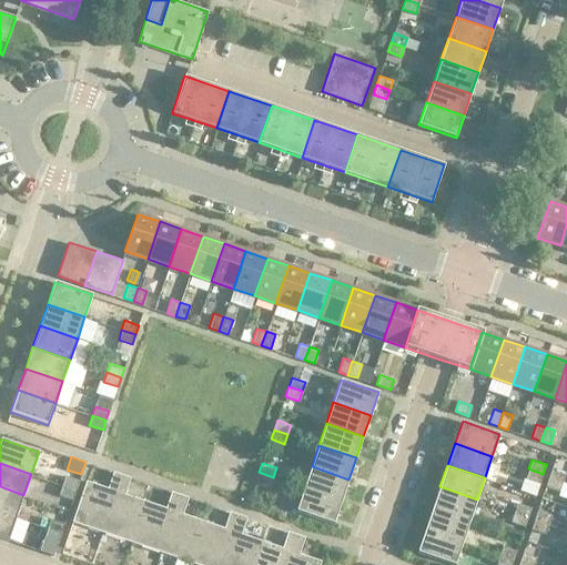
[(348,480),(312,466),(304,487),(342,501),(348,480)]
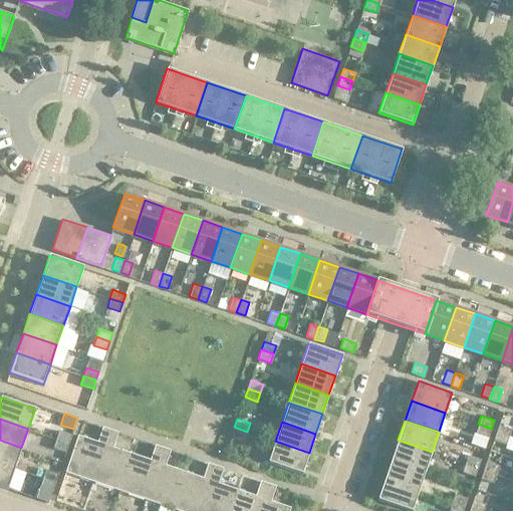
[(512,426),(500,422),(497,431),(509,435),(512,426)]
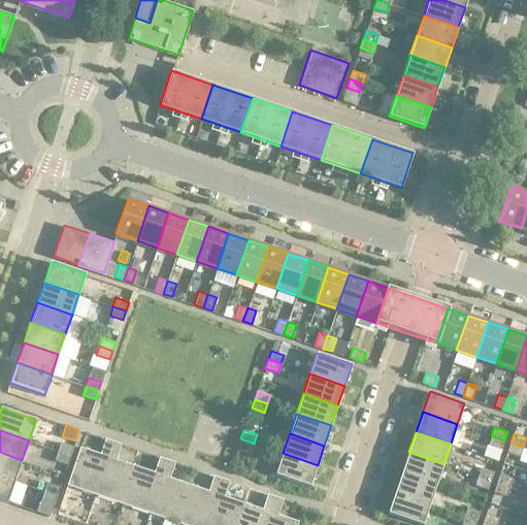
[(504,440),(491,435),(488,445),(501,449),(504,440)]
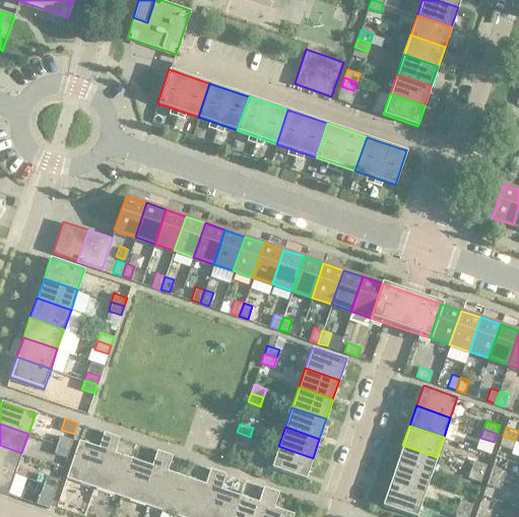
[(112,434),(104,431),(99,446),(79,439),(66,476),(93,487),(112,434)]
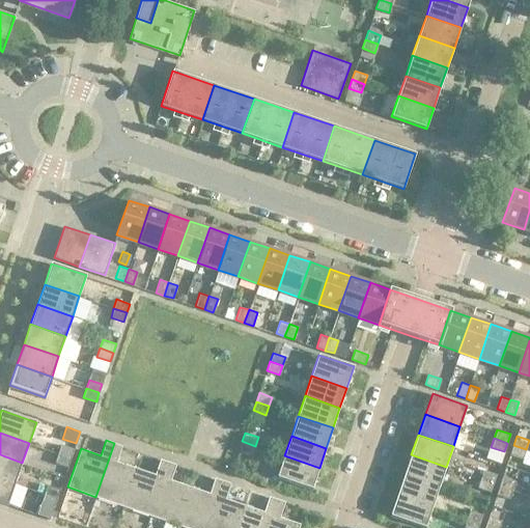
[(255,446),(242,441),(239,450),(252,454),(255,446)]
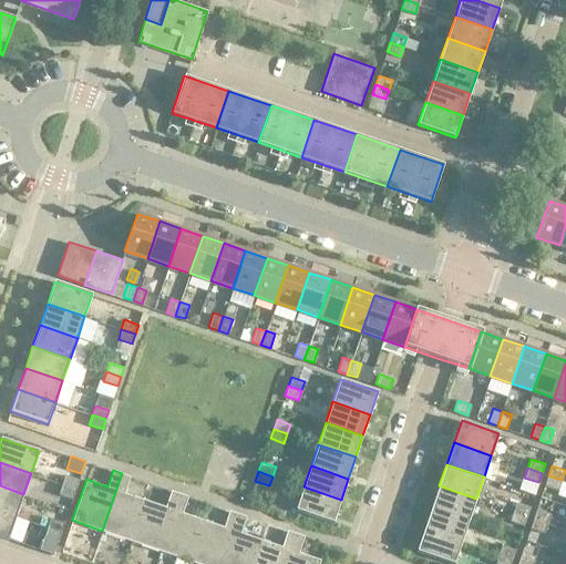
[(131,475),(122,473),(102,531),(131,541),(145,499),(125,492),(131,475)]
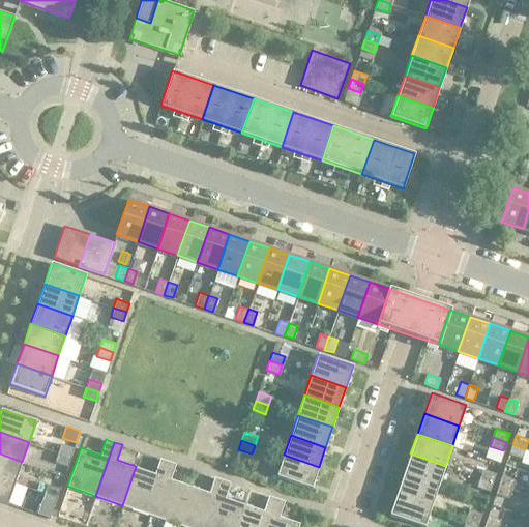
[(61,443),(58,451),(70,457),(74,447),(61,443)]
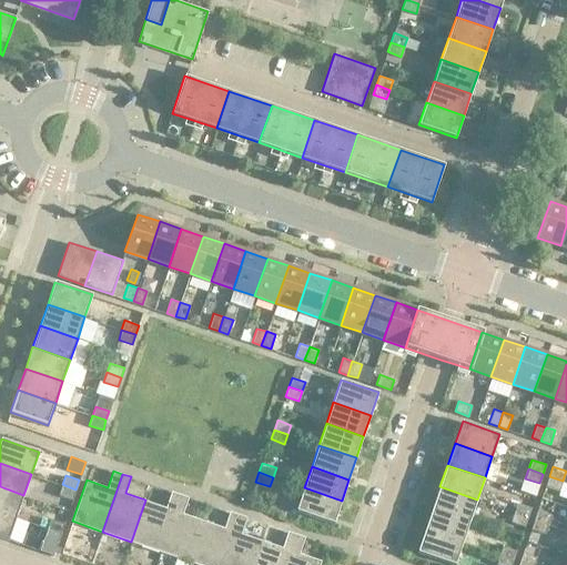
[(563,481),(549,476),(546,485),(559,491),(563,481)]
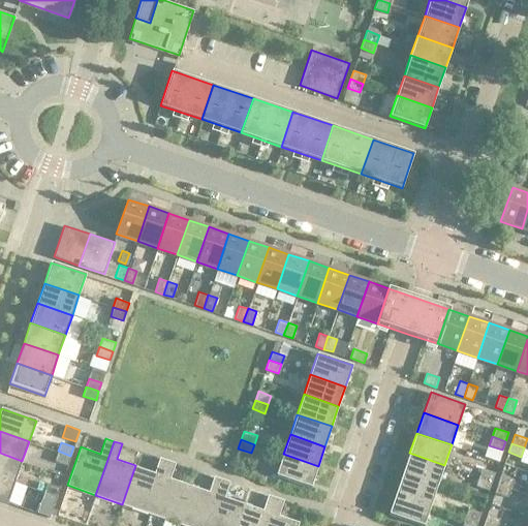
[(70,456),(58,451),(55,460),(67,464),(70,456)]
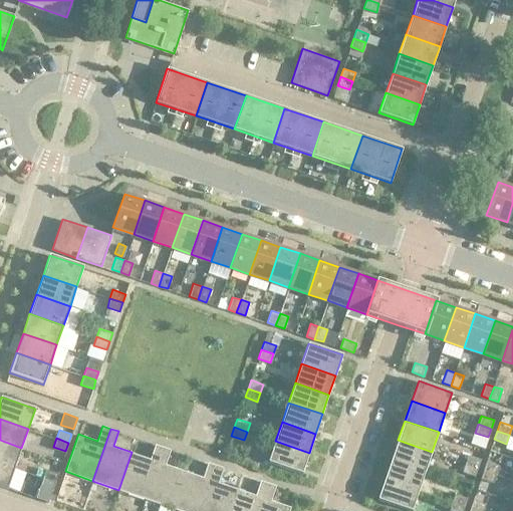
[(21,448),(0,440),(0,462),(15,467),(21,448)]
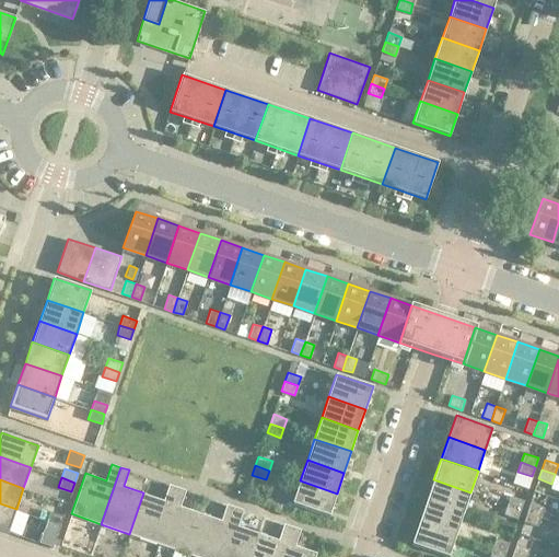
[(470,492),(433,479),(427,500),(463,513),(470,492)]
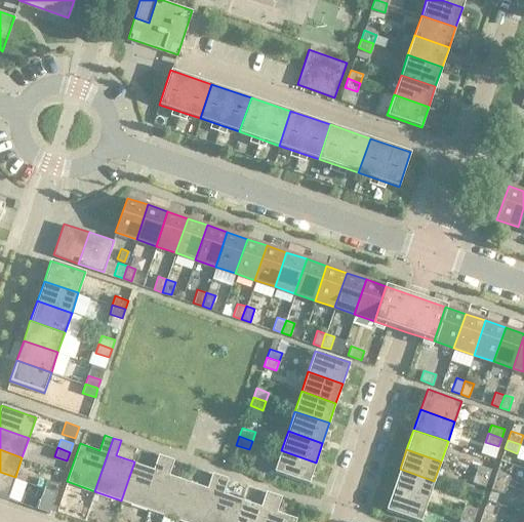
[(316,463),(281,450),(274,472),(309,483),(316,463)]
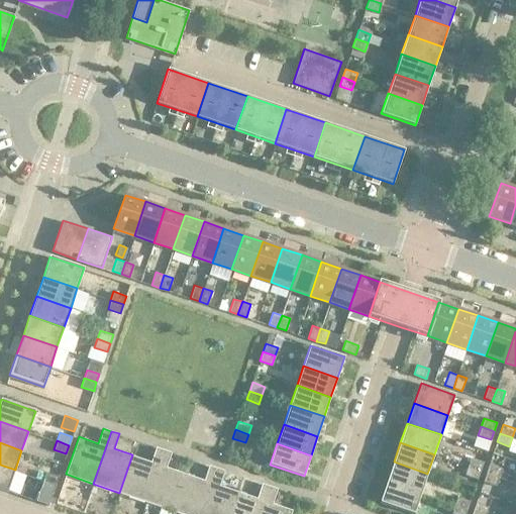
[(164,449),(157,446),(150,461),(132,454),(119,493),(146,501),(164,449)]
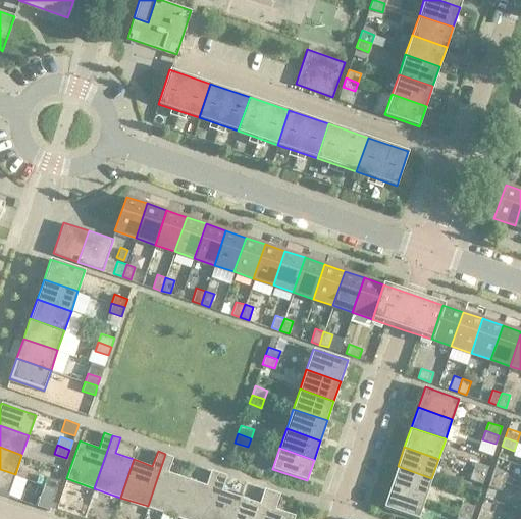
[(173,456),(165,454),(148,506),(174,515),(188,477),(168,471),(173,456)]
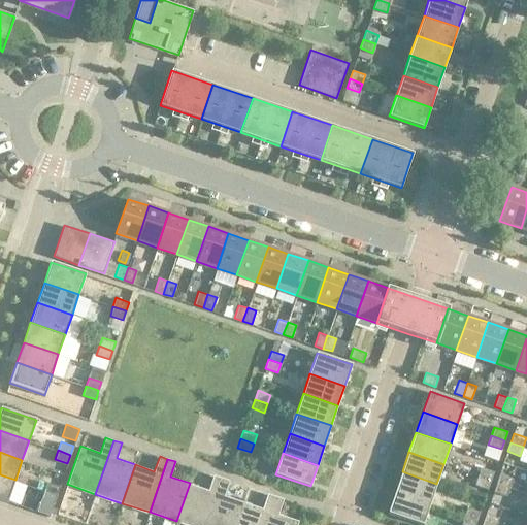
[(481,466),(478,476),(490,480),(493,471),(481,466)]
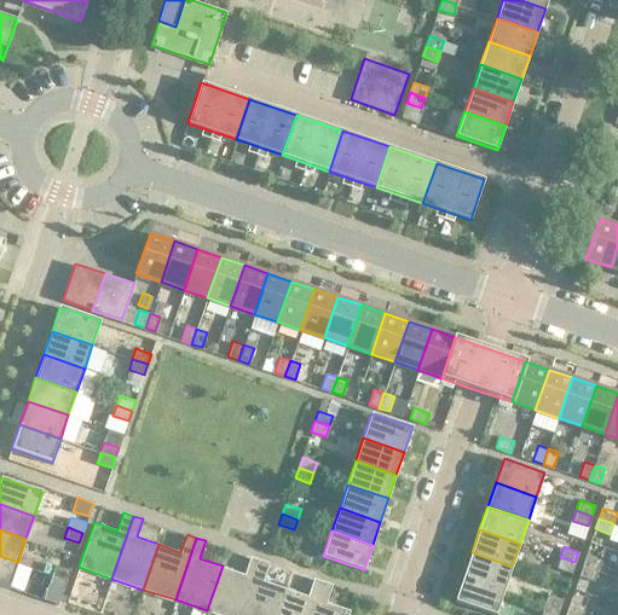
[(512,567),(472,552),(463,576),(504,590),(512,567)]
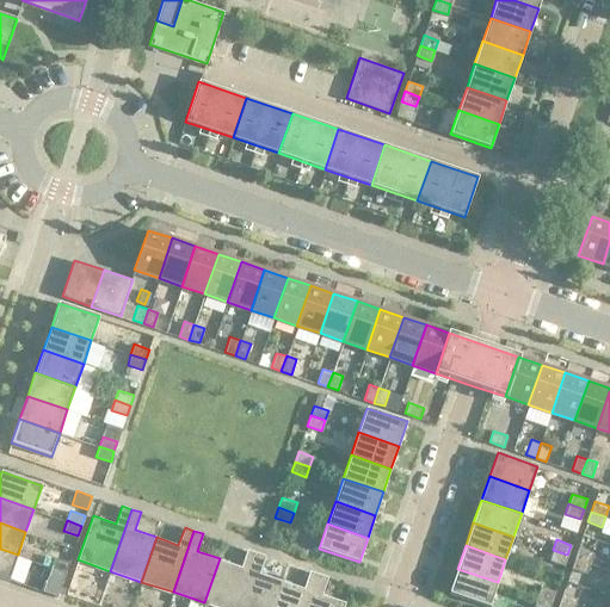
[(593,552),(578,547),(574,557),(590,563),(593,552)]
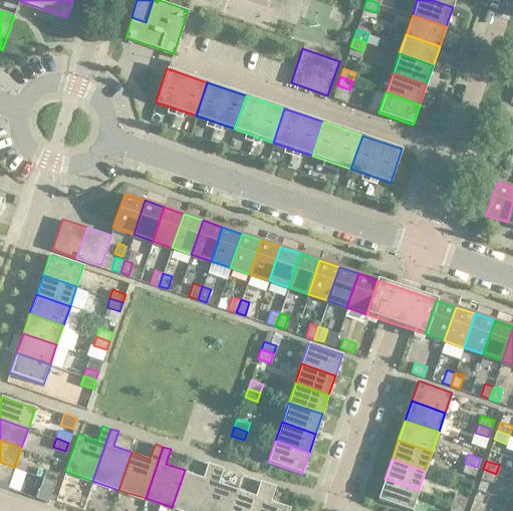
[(15,467),(0,462),(0,485),(8,488),(15,467)]
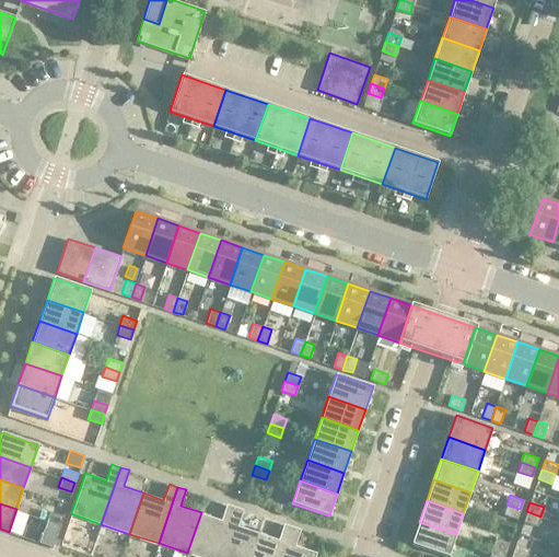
[(218,556),(235,507),(226,503),(221,520),(201,512),(187,553),(198,556),(218,556)]
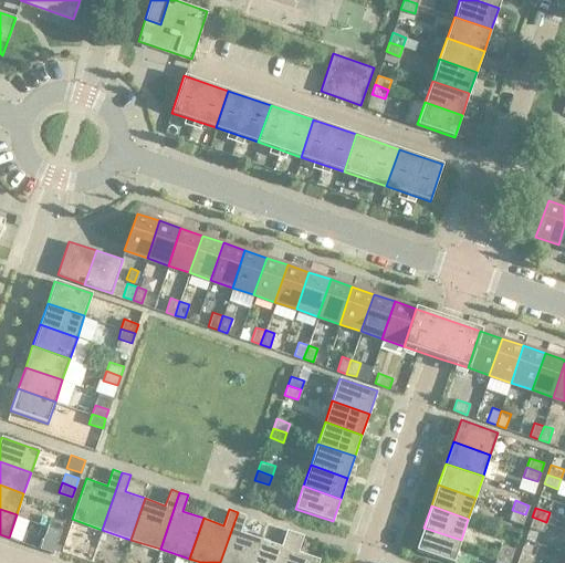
[(525,514),(512,510),(509,519),(523,523),(525,514)]
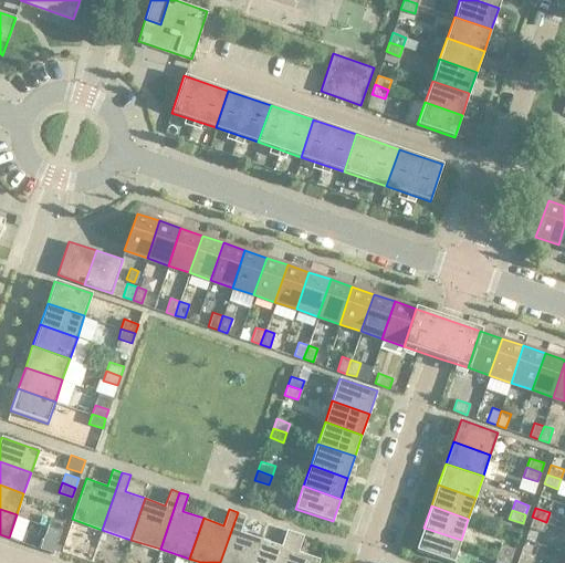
[(247,514),(238,512),(220,562),(252,562),(261,538),(240,531),(247,514)]
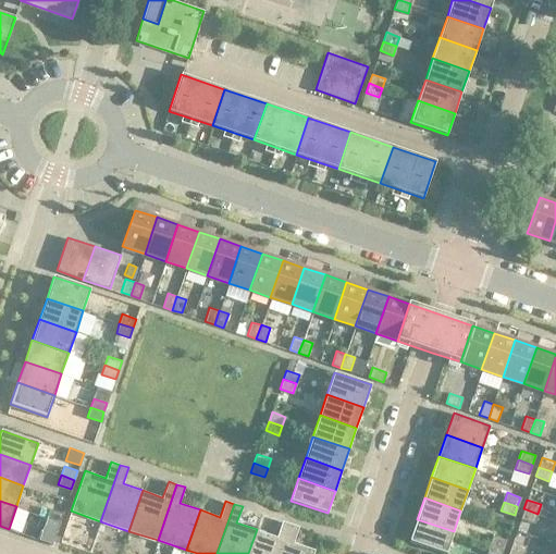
[(50,508),(47,517),(60,521),(63,513),(50,508)]
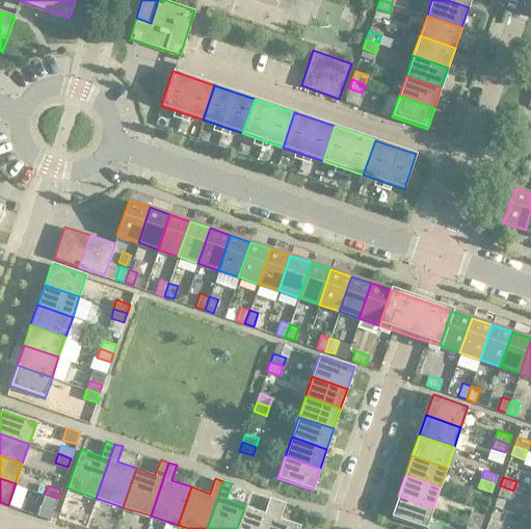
[(513,491),(500,485),(498,495),(510,499),(513,491)]
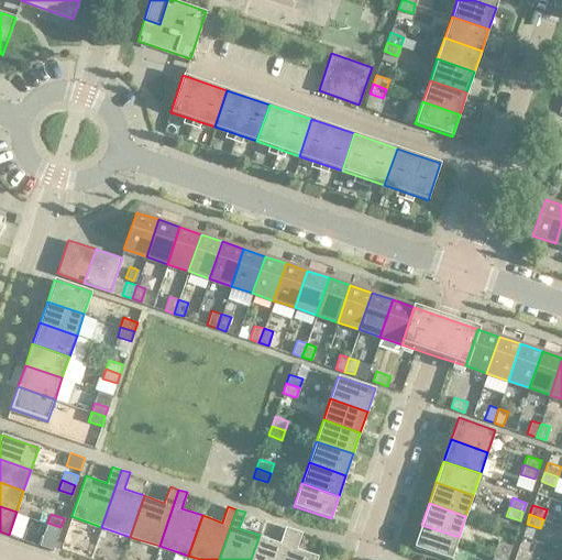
[(61,527),(47,523),(44,533),(57,537),(61,527)]
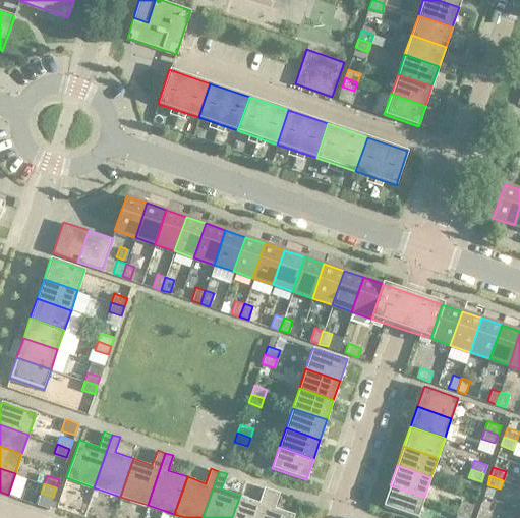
[(424,497),(390,485),(383,506),(417,517),(424,497)]
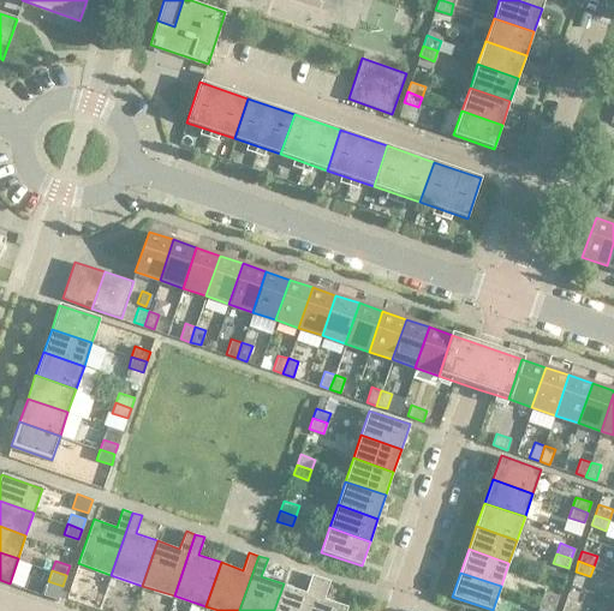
[(309,610),(321,577),(311,574),(305,592),(284,583),(274,610),(309,610)]
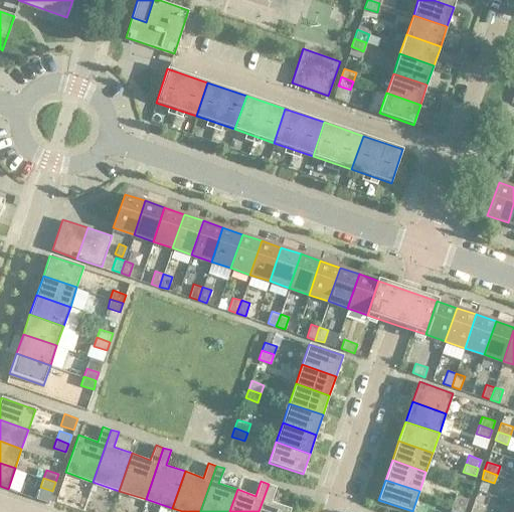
[(277,486),(269,484),(259,511),(289,511),(291,508),(272,501),(277,486)]
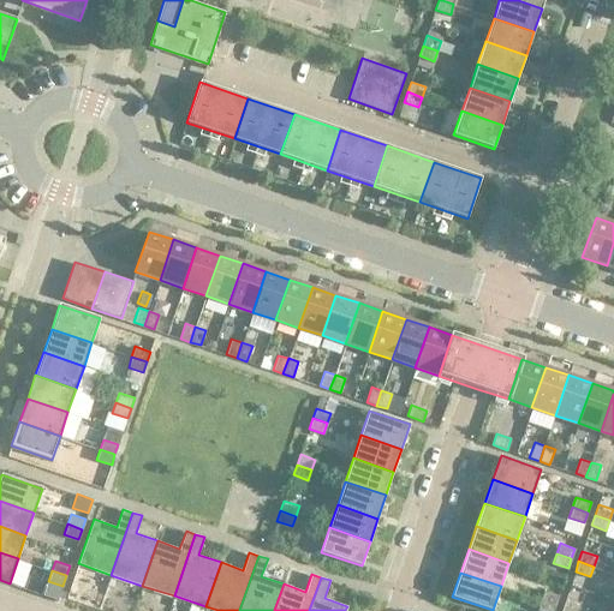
[(544,589),(541,599),(555,604),(559,594),(544,589)]
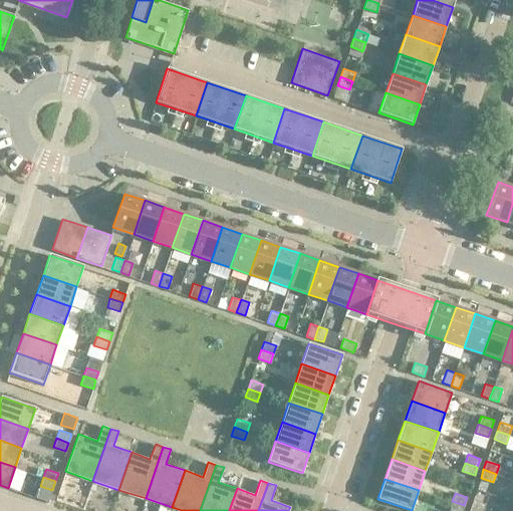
[(483,510),(486,504),(473,499),(470,508),(479,510),(483,510)]
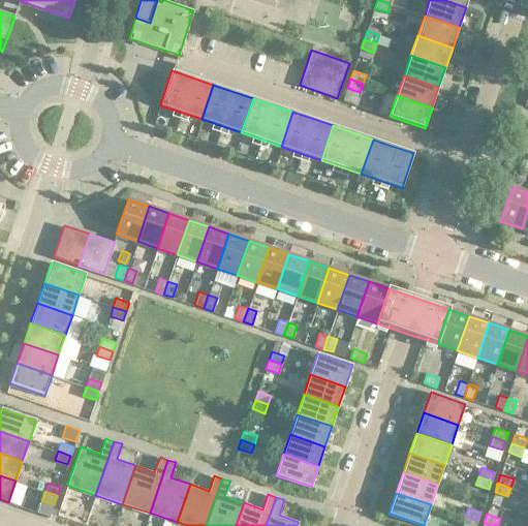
[(475,525),(477,520),(465,516),(462,525),(465,525),(475,525)]
